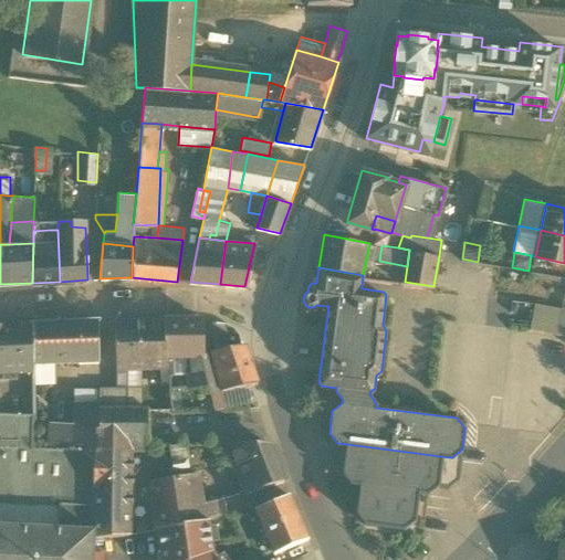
[(561,306),(535,302),(530,327),(555,331),(561,306)]
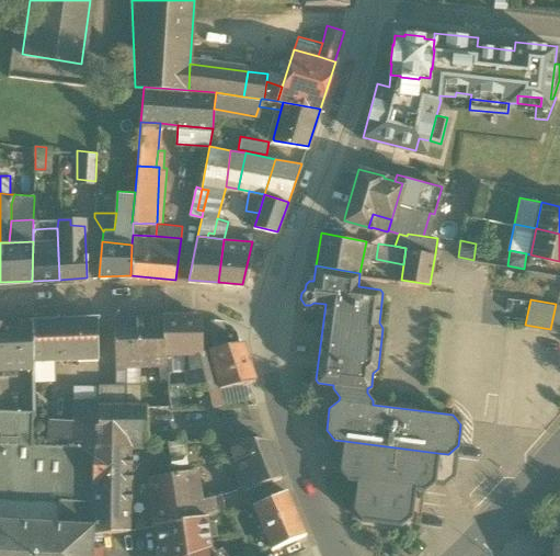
[(114,316),(115,365),(127,365),(140,365),(167,364),(166,353),(163,315),(114,316)]
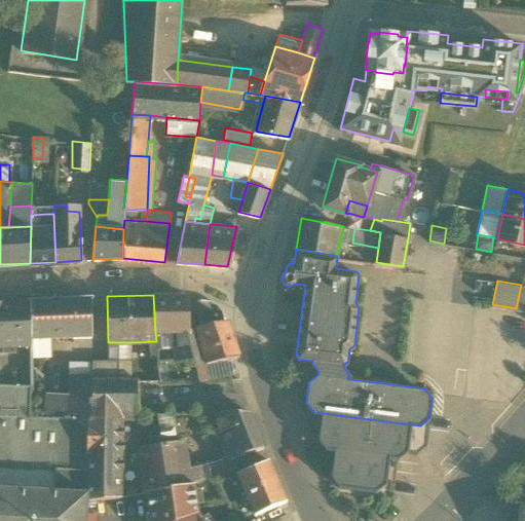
[(153,295),(155,331),(186,331),(188,331),(188,330),(188,328),(186,295),(153,295)]
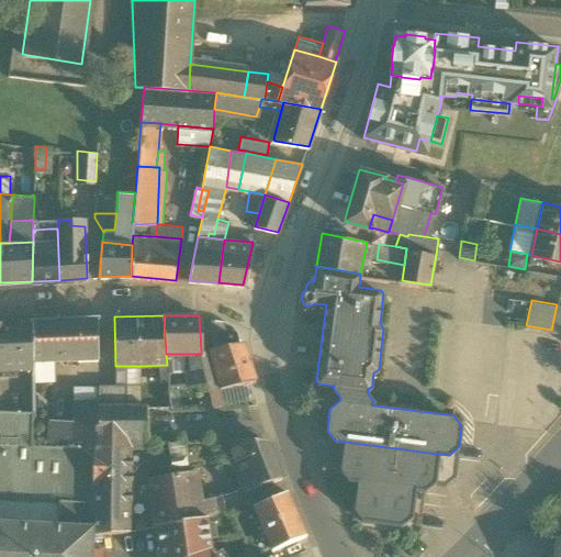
[(32,321),(32,360),(54,360),(99,358),(98,318),(32,320),(32,321)]
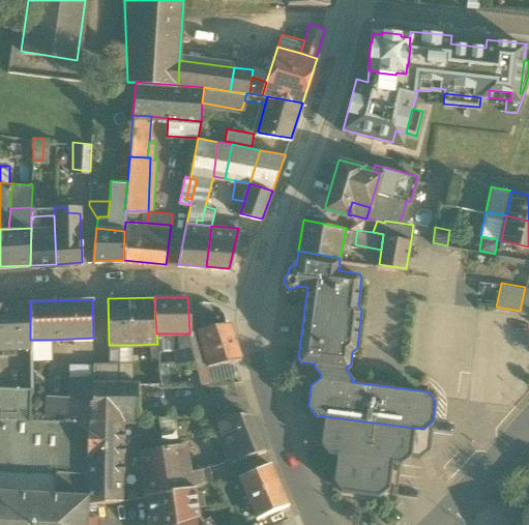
[(30,302),(16,303),(16,347),(30,346),(30,340),(30,302)]
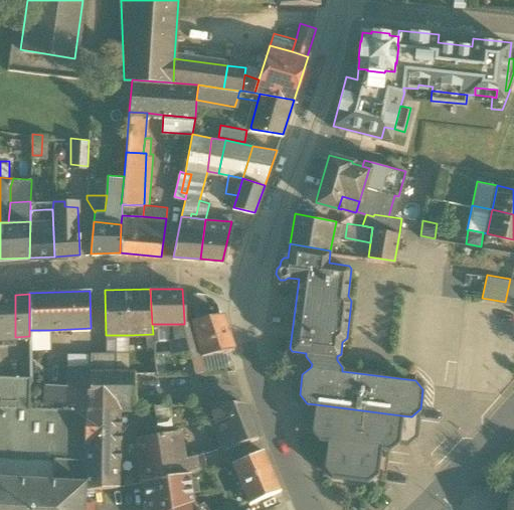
[(0,338),(15,337),(15,295),(0,295),(0,338)]
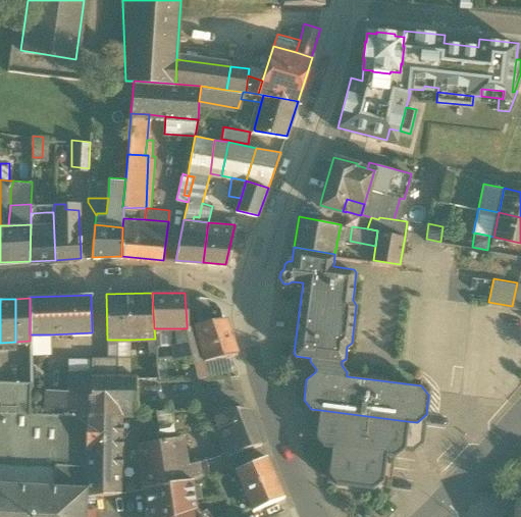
[(205,352),(206,356),(233,353),(238,352),(226,317),(197,323),(205,352)]
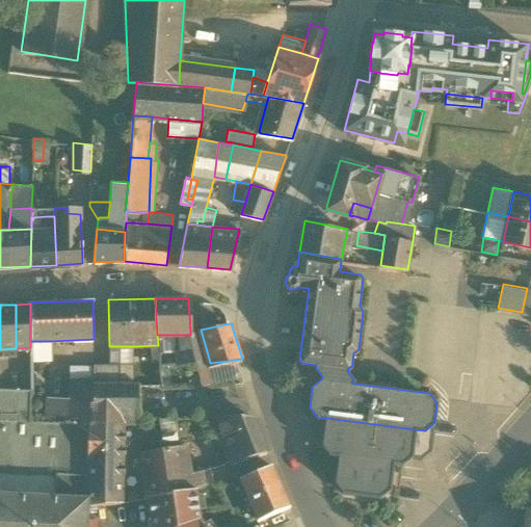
[(180,349),(181,362),(196,361),(207,360),(201,333),(190,334),(190,335),(188,335),(188,340),(179,339),(175,348),(175,349),(180,349)]
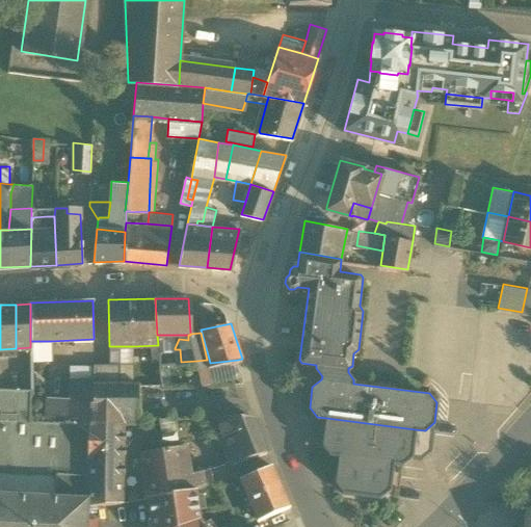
[(188,340),(188,335),(157,335),(158,345),(158,350),(175,349),(175,348),(179,339),(188,340)]
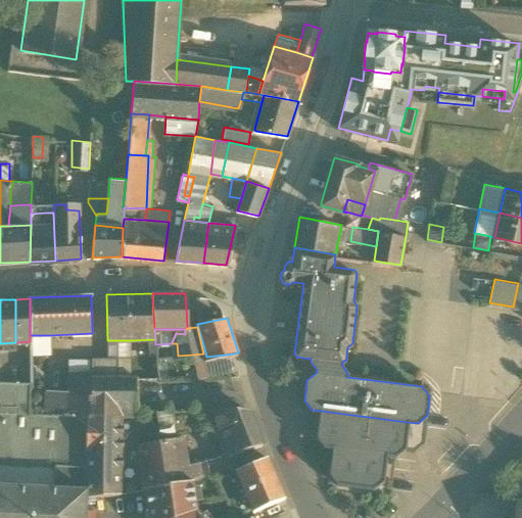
[(51,354),(50,335),(30,335),(30,341),(30,355),(51,354)]
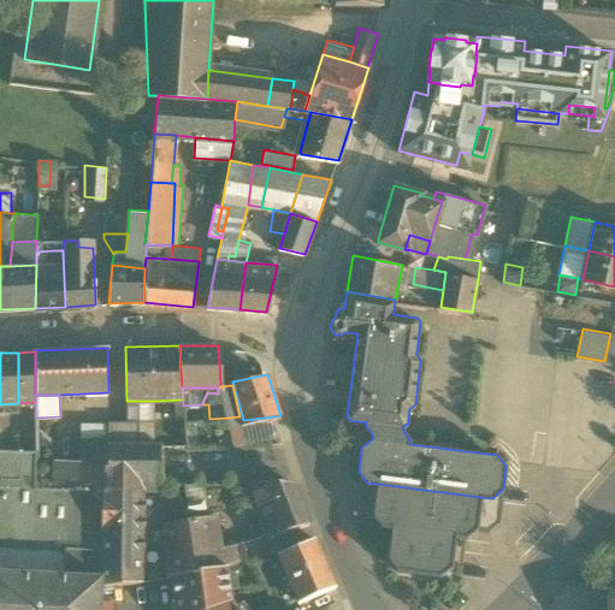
[(126,401),(128,420),(140,420),(140,401),(126,401)]
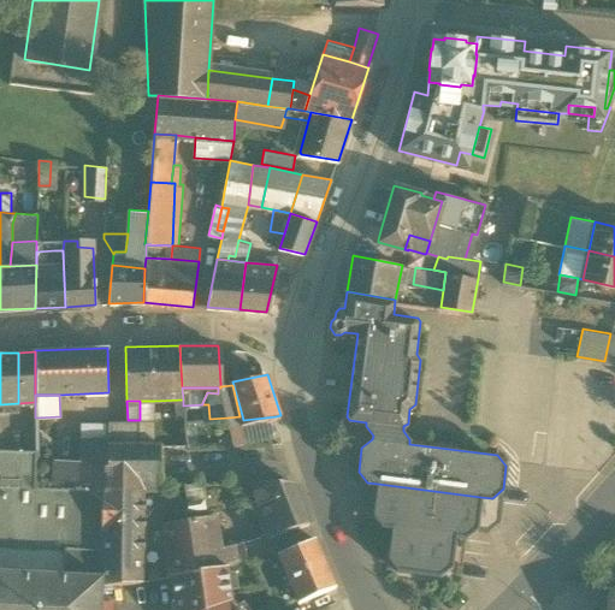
[(140,401),(140,420),(154,419),(154,401),(140,401)]
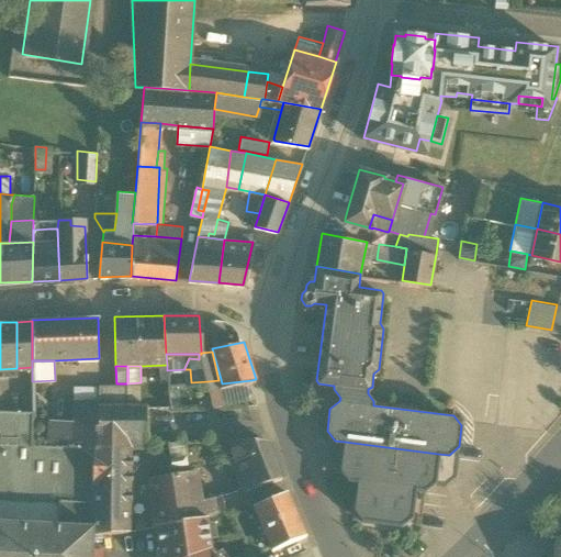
[(225,403),(222,383),(221,379),(219,380),(208,381),(212,403),(225,403)]
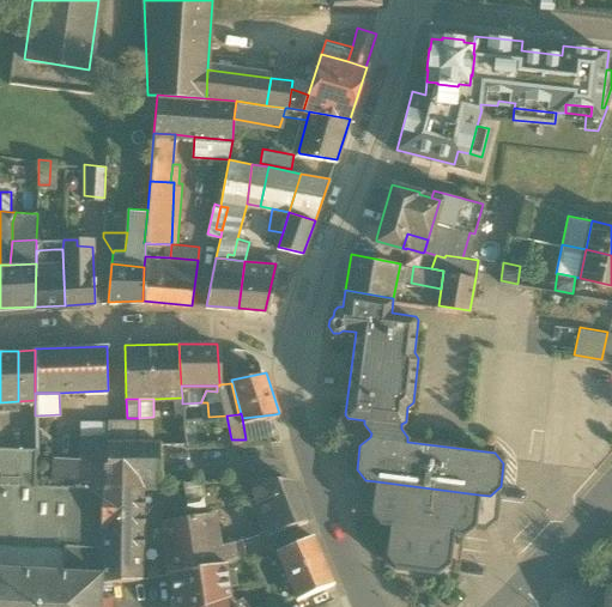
[(274,414),(242,418),(246,439),(278,433),(274,414)]
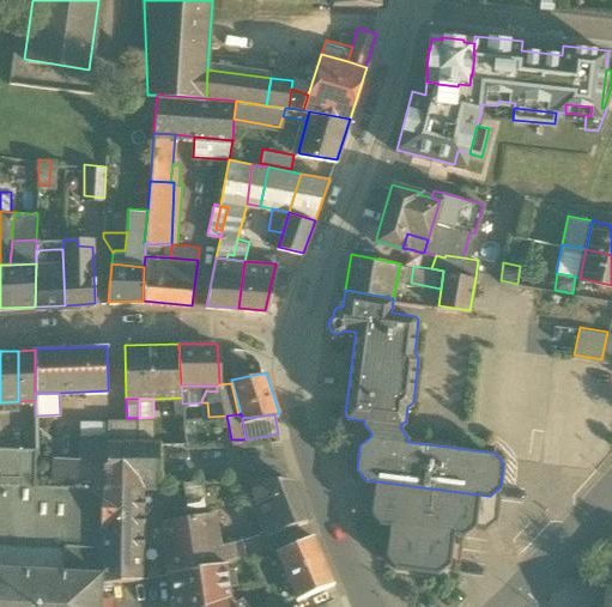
[(153,417),(139,418),(139,442),(153,442),(153,417)]
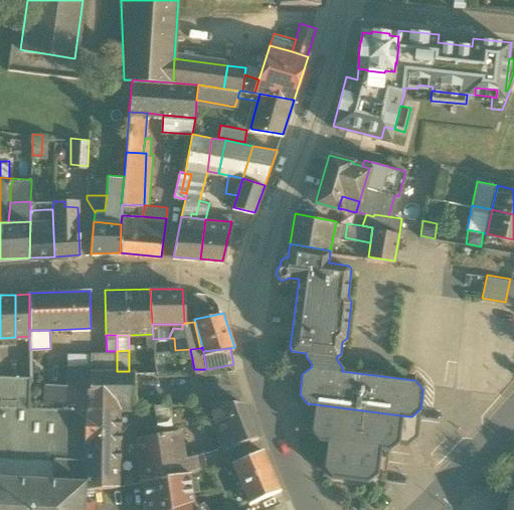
[(67,366),(89,365),(89,351),(67,352),(67,366)]
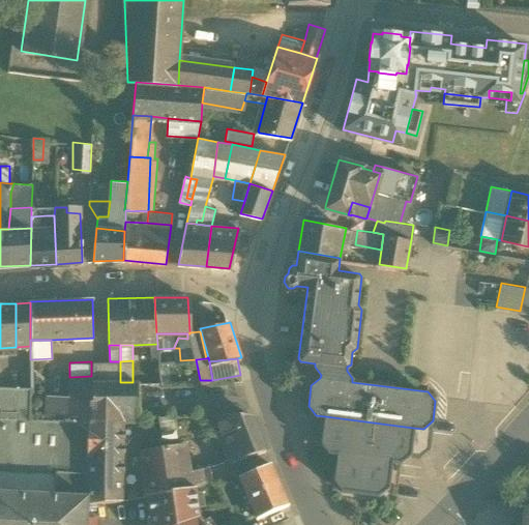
[(93,381),(120,382),(120,361),(110,361),(97,361),(93,361),(93,367),(93,376),(93,381)]
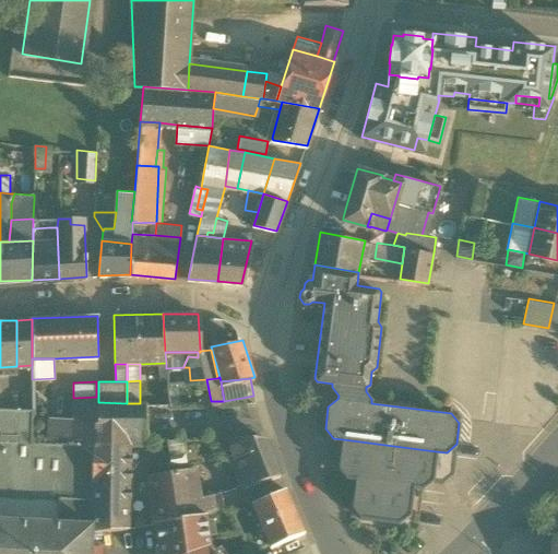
[(98,402),(98,397),(96,397),(73,398),(73,416),(73,426),(79,426),(80,443),(95,444),(98,444),(98,402)]
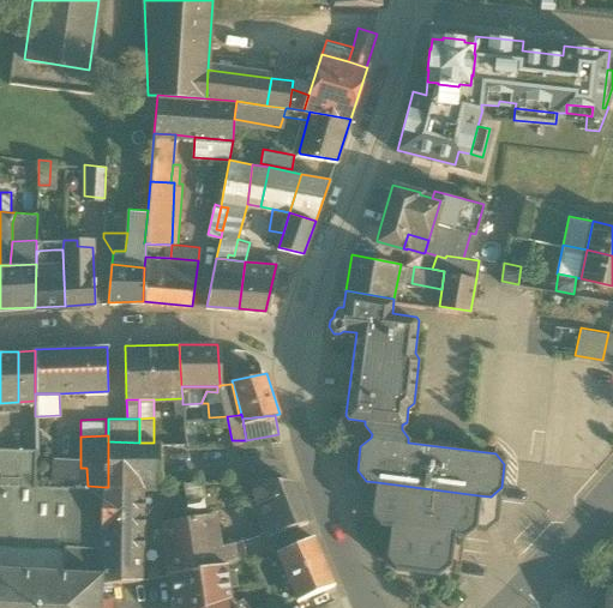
[(139,443),(108,441),(108,487),(142,487),(161,481),(161,479),(161,443),(154,443),(139,443)]
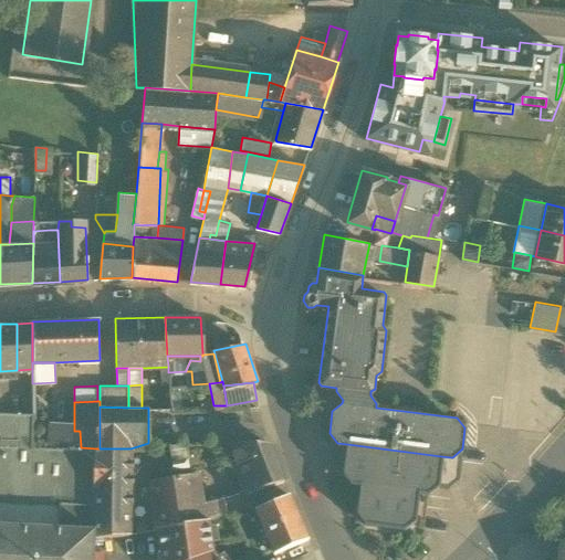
[(50,446),(32,445),(33,413),(0,411),(0,524),(95,529),(95,489),(96,448),(81,447),(50,446)]
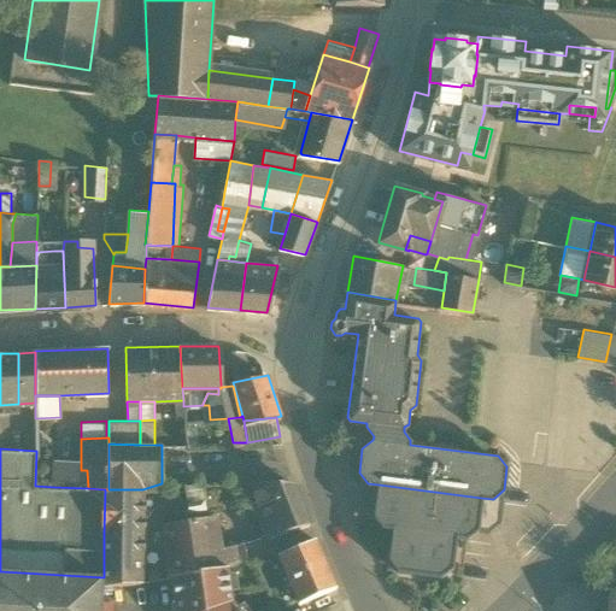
[(81,459),(56,459),(54,487),(88,488),(87,470),(81,470),(81,459)]
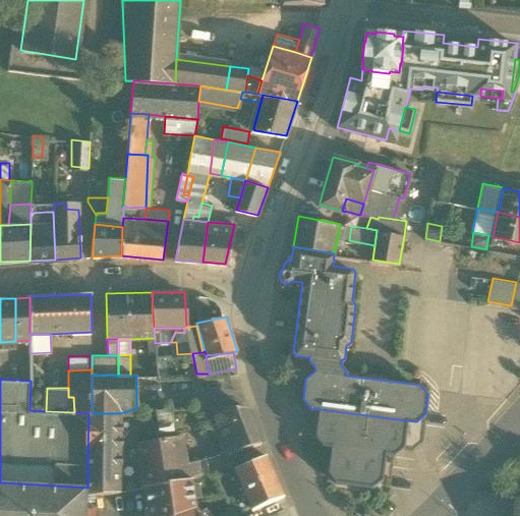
[(156,407),(160,432),(176,428),(172,406),(156,407)]
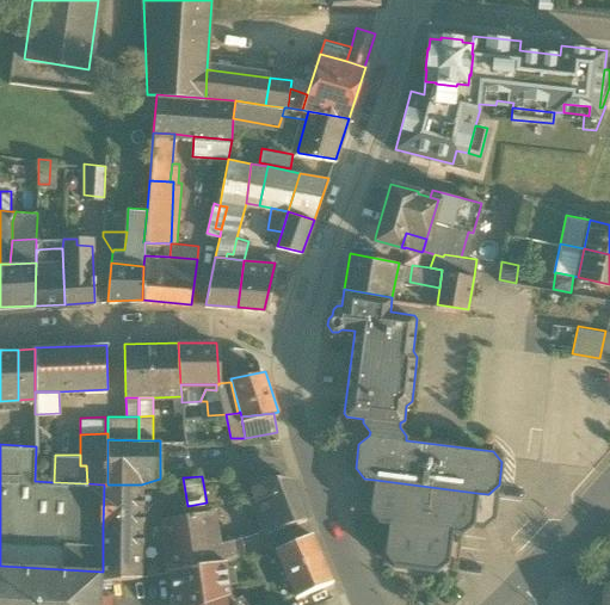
[(257,505),(266,530),(307,518),(290,476),(244,476),(253,506),(257,505)]
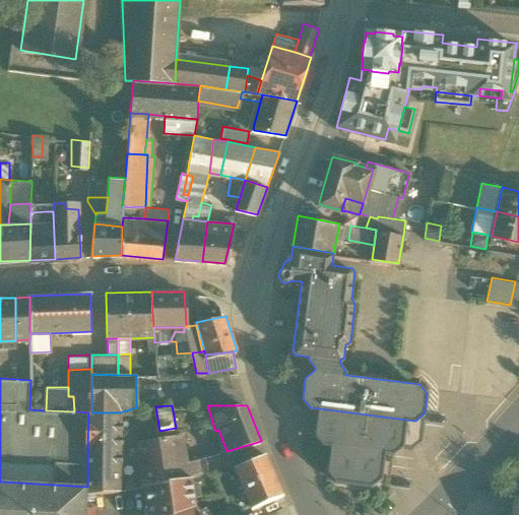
[(393,452),(402,445),(405,420),(319,408),(315,435),(322,444),(331,445),(328,470),(335,479),(372,485),(381,477),(384,451),(393,452)]
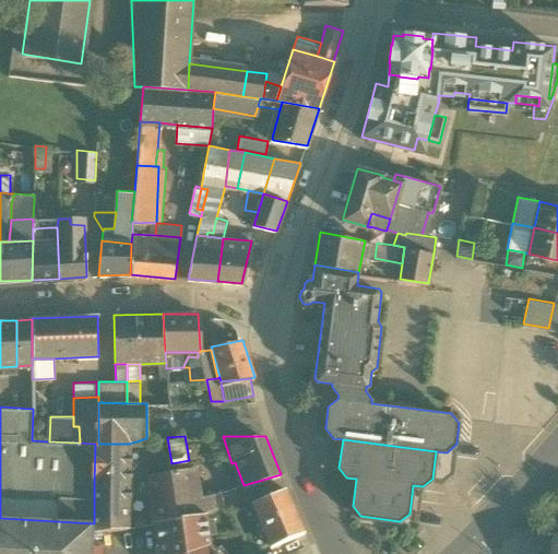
[(94,523),(94,530),(115,528),(121,528),(123,527),(128,527),(129,444),(98,444),(95,444),(94,484),(94,523)]
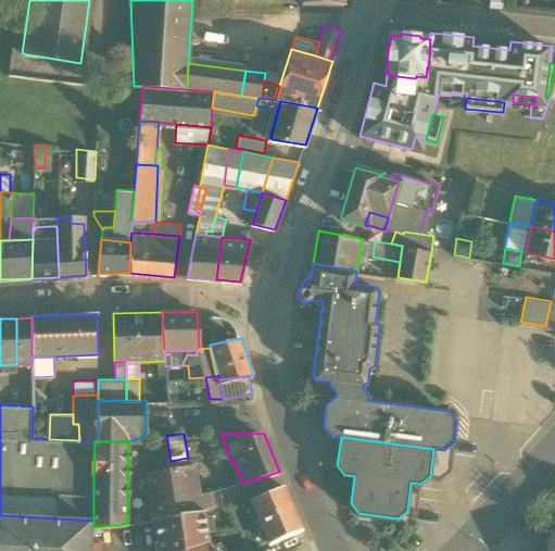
[(444,450),(433,449),(430,476),(440,477),(450,470),(454,441),(444,450)]
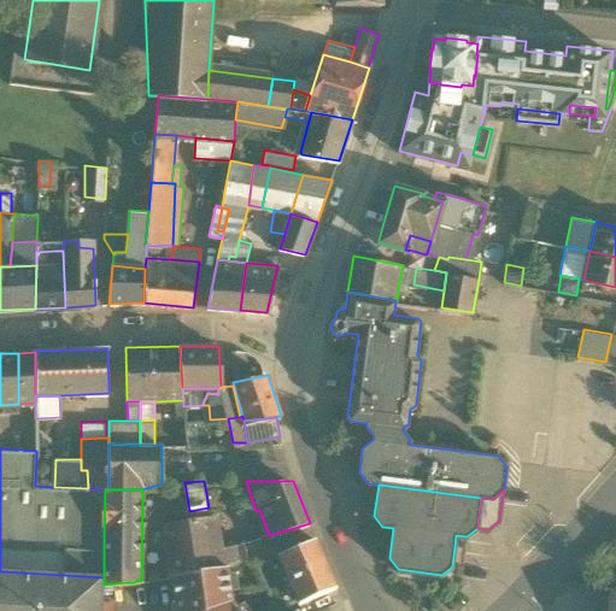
[(220,513),(207,516),(212,548),(224,546),(220,513)]
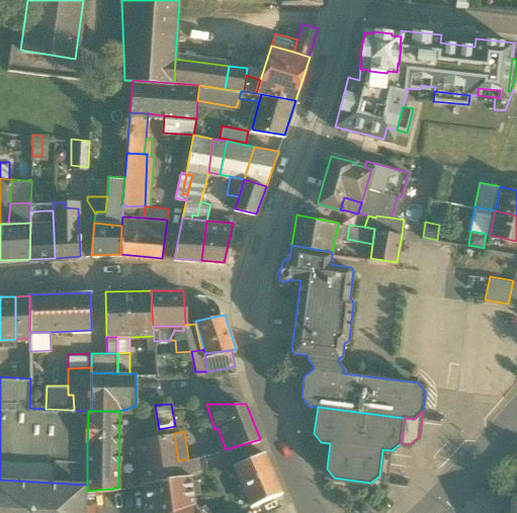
[(137,438),(144,483),(180,476),(186,475),(191,473),(191,474),(208,467),(204,453),(198,455),(188,458),(178,460),(174,433),(155,436),(137,438)]
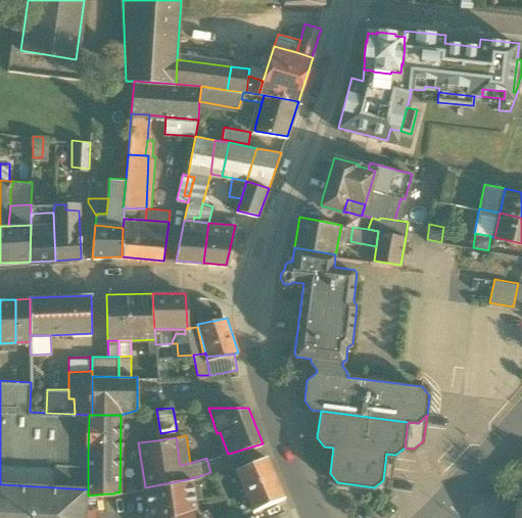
[(252,506),(253,509),(255,509),(285,496),(268,455),(236,468),(252,506)]
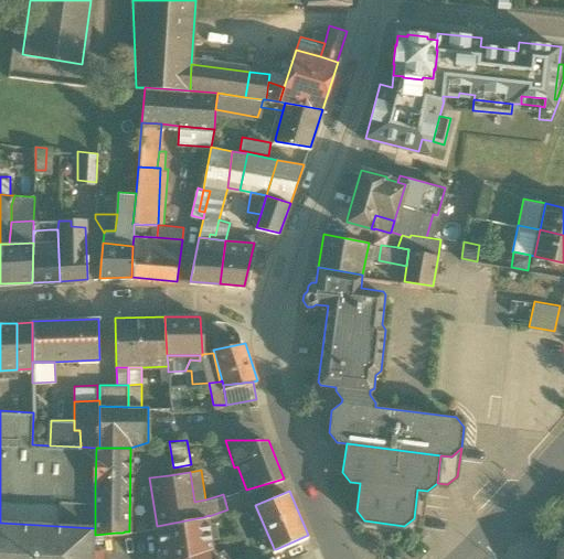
[(161,558),(221,558),(213,548),(209,516),(209,515),(203,517),(197,518),(157,526),(161,558)]
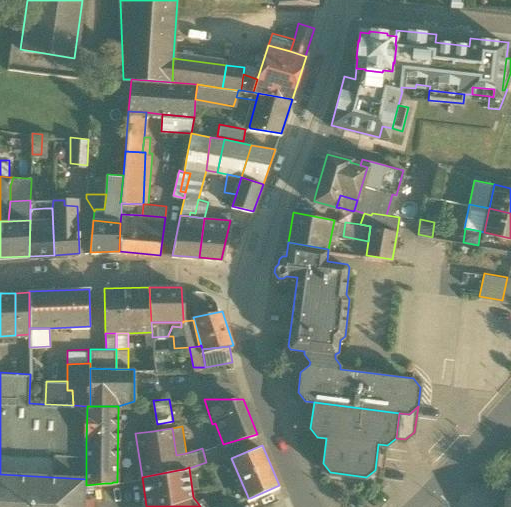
[(0,506),(83,506),(85,485),(86,485),(86,479),(0,474),(0,506)]
